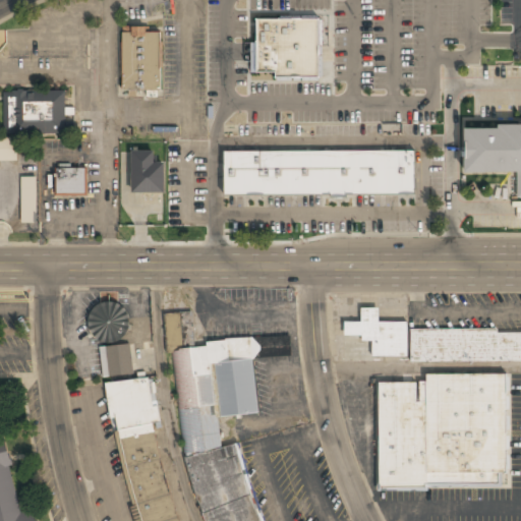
[(251,19),(250,76),(315,77),(316,19),(251,19)]
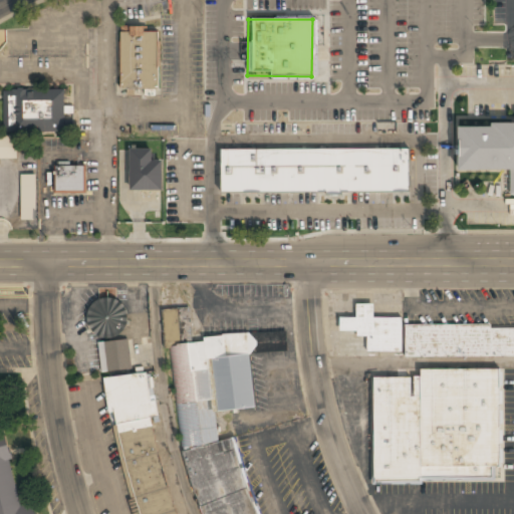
[(119,90),(158,91),(158,30),(119,30),(119,90)]
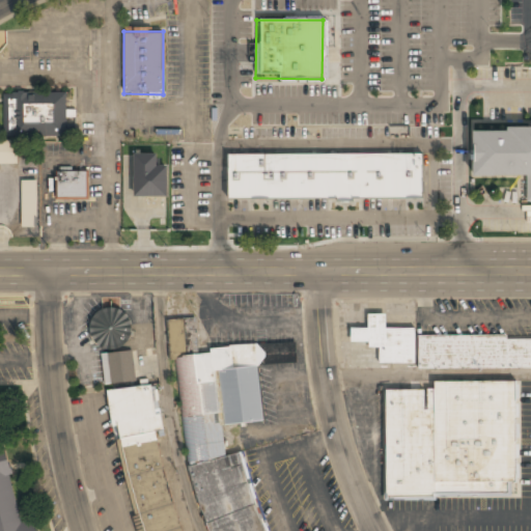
[(0,141),(0,165),(17,165),(17,138),(65,138),(66,93),(3,93),(3,141),(0,141)]
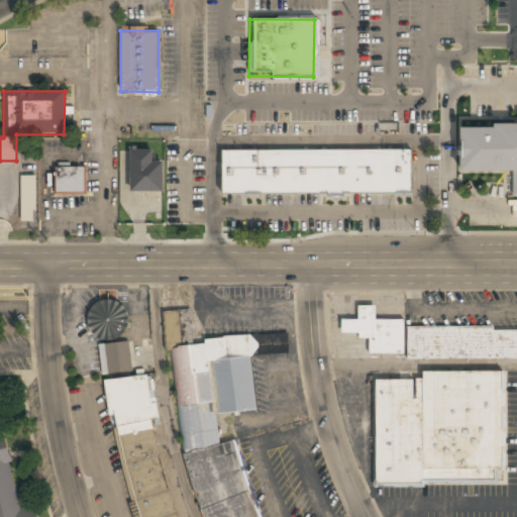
[(516,125),(460,124),(459,171),(512,172),(512,197),(516,197),(516,125)]
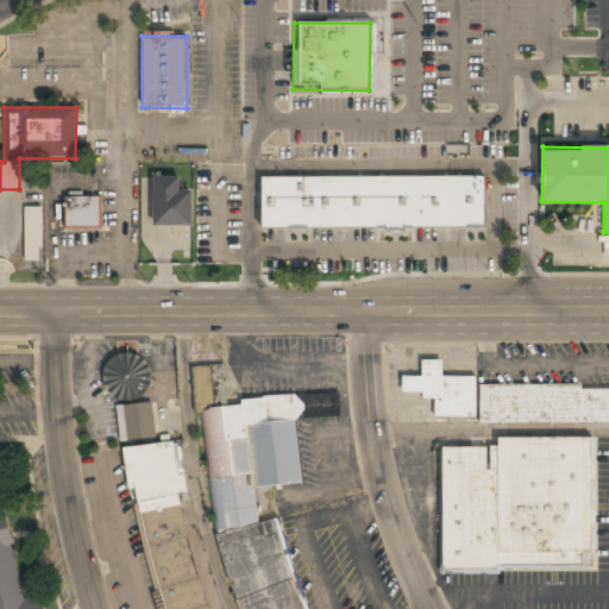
[(152,176),(152,226),(190,225),(190,190),(179,190),(179,176),(152,176)]
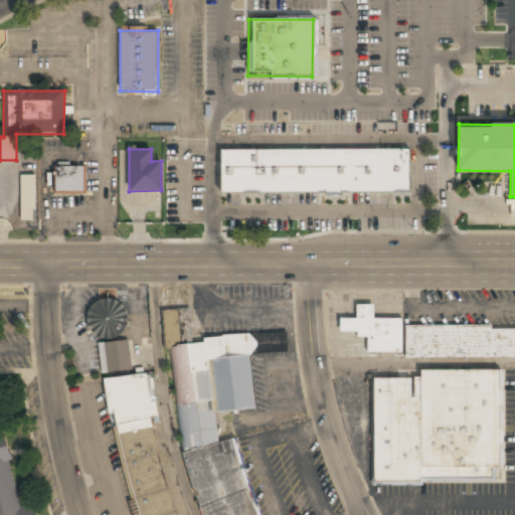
[(221,151),(221,194),(409,194),(409,151),(221,151)]
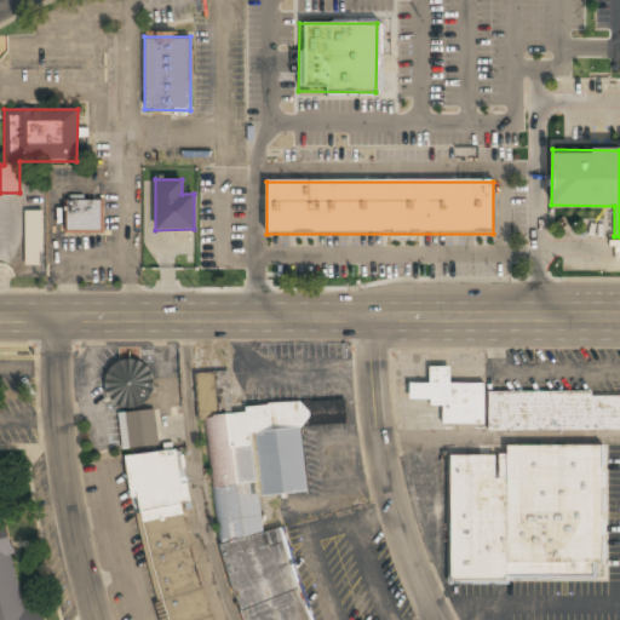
[(68,202),(68,231),(101,231),(101,202),(68,202)]
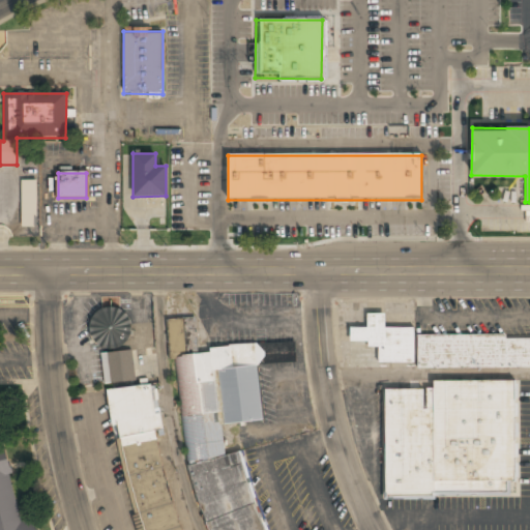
[(21,181),(21,228),(36,228),(36,181),(21,181)]
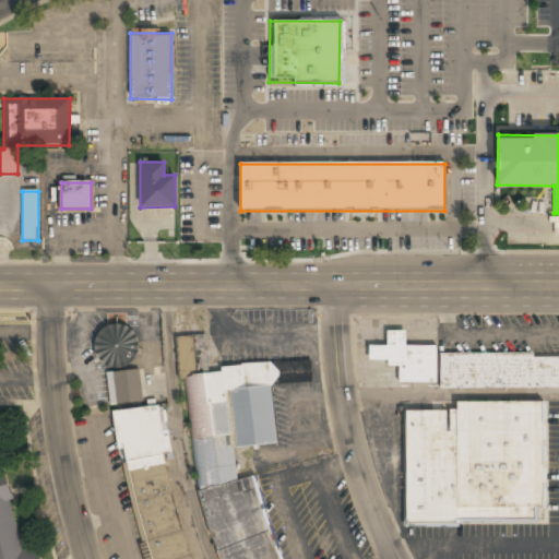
[(116,323),(123,324),(129,328),(134,333),(138,340),(138,347),(137,354),(132,360),(127,365),(120,367),(113,368),(105,366),(99,361),(95,355),(93,347),(94,340),(97,333),(102,328),(108,324),(116,323)]
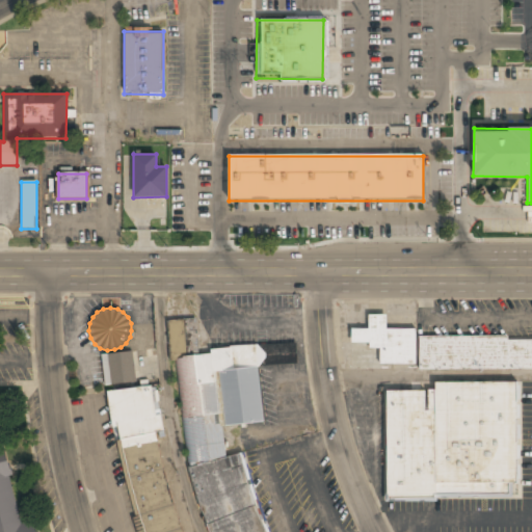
[(416,366),(417,330),(386,329),(386,316),(369,316),(369,329),(351,329),(351,345),(379,346),(379,365),(416,366)]
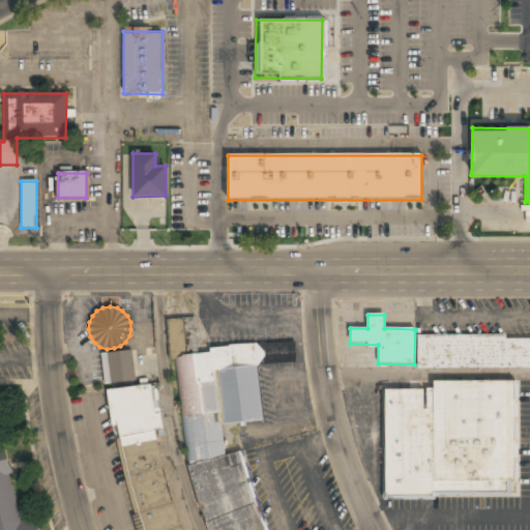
[(416,334),(504,334),(504,339),(529,339),(529,365),(415,366),(416,334)]
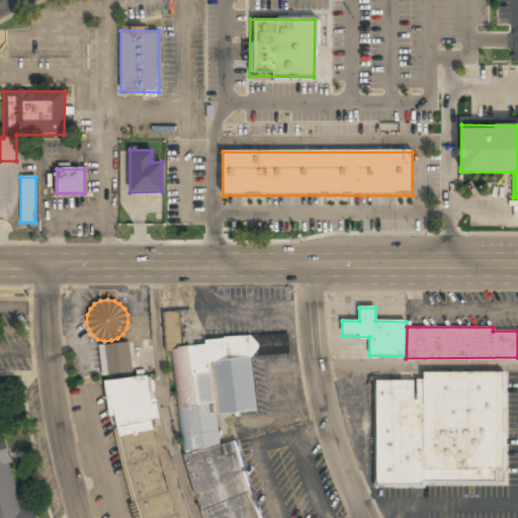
[(222,337),(249,335),(257,343),(258,348),(250,356),(255,410),(218,414),(218,443),(182,449),(169,351),(203,344),(204,340),(222,337)]
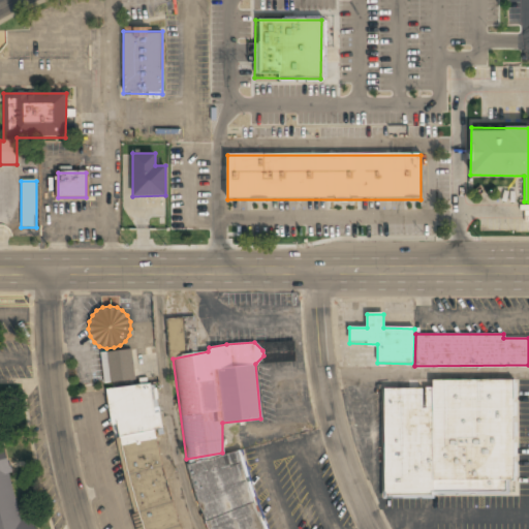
[(99,352),(131,348),(134,379),(102,382),(99,352)]
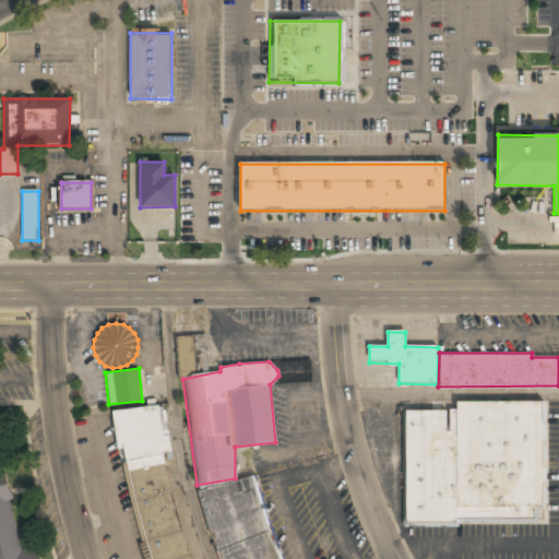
[(544,510),(543,403),(456,403),(456,411),(404,412),(404,524),(536,523),(536,510),(544,510)]
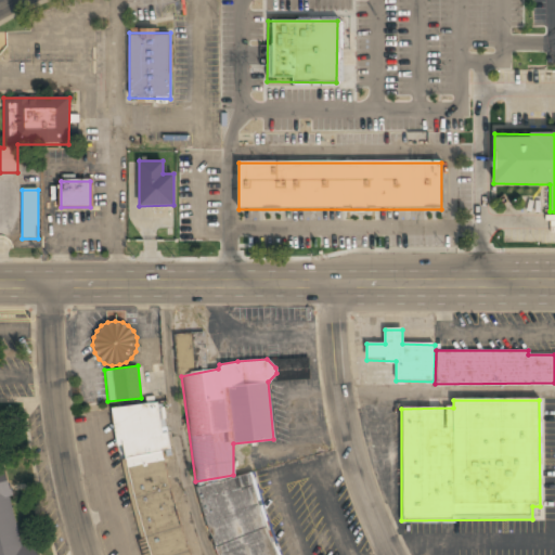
[(111,408),(157,402),(159,427),(165,426),(170,449),(162,450),(170,489),(180,526),(188,550),(189,554),(146,554),(138,529),(125,479),(120,460),(126,459),(121,444),(117,444),(111,408)]
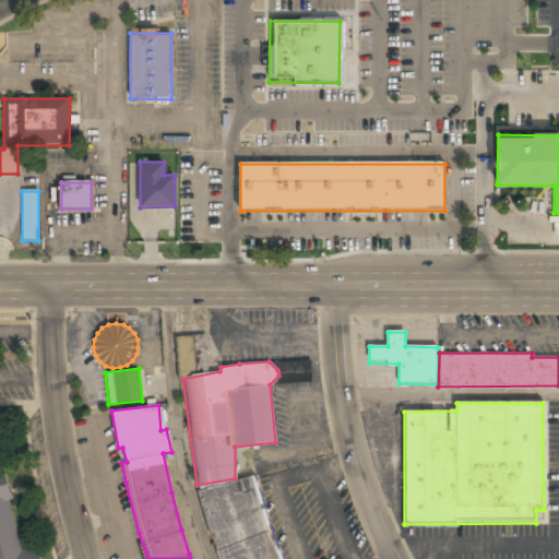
[(197,491),(253,475),(277,551),(281,558),(217,558),(212,544),(197,491)]
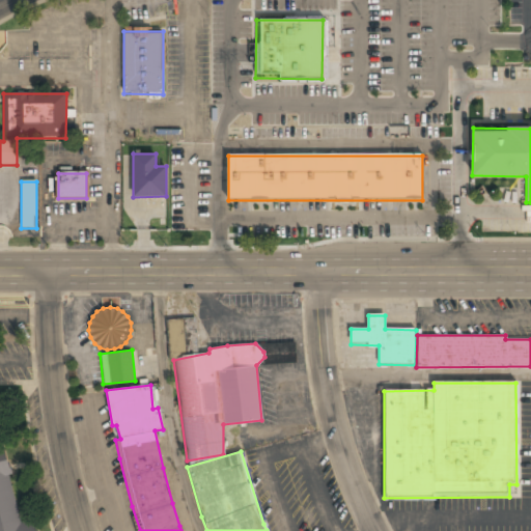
[(0,530),(33,530),(0,452),(0,530)]
